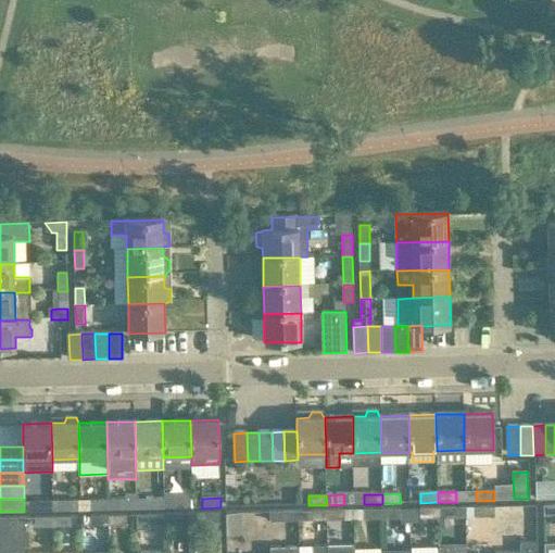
[(164,508),(164,499),(146,500),(146,510),(164,508)]
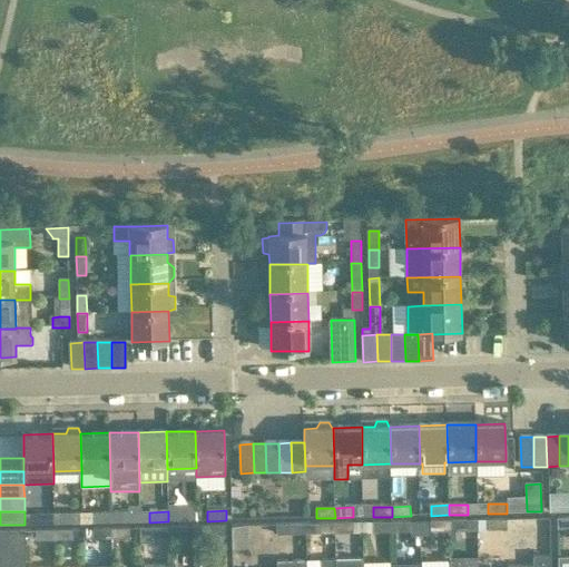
[(186,511),(168,511),(168,521),(187,521),(186,511)]
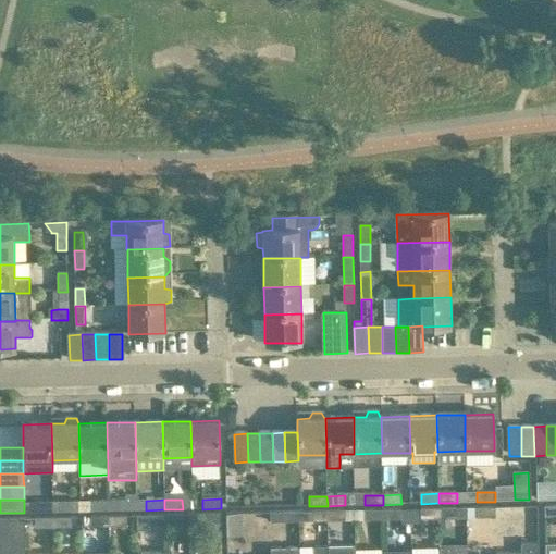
[(109,511),(109,501),(81,502),(81,512),(109,511)]
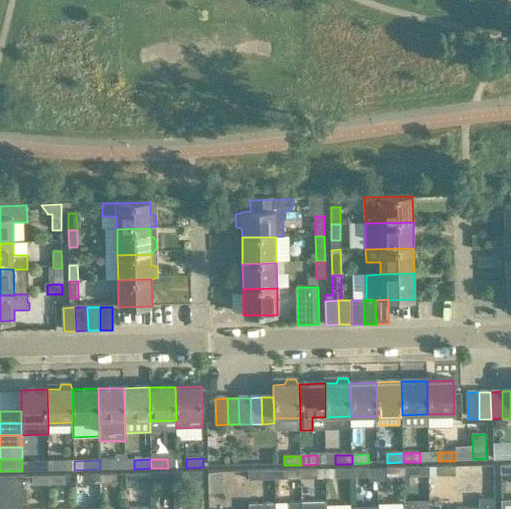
[(116,460),(100,460),(100,469),(116,469),(116,460)]
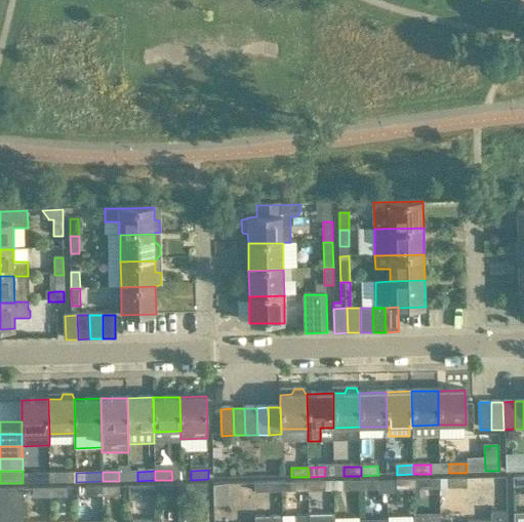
[(76,482),(76,473),(66,473),(49,474),(49,483),(76,482)]
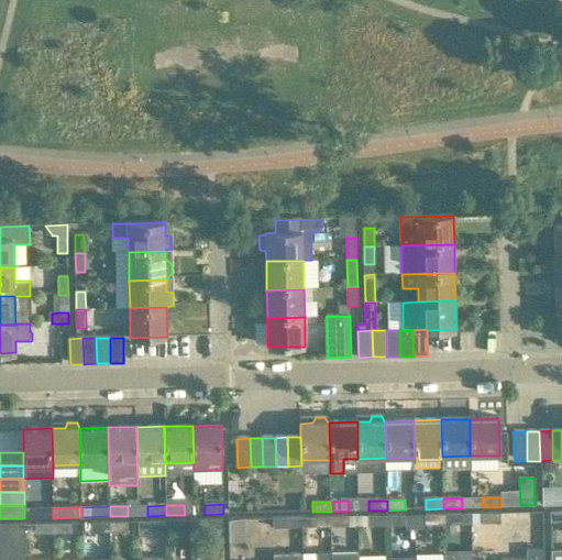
[(53,518),(53,508),(35,508),(35,518),(53,518)]
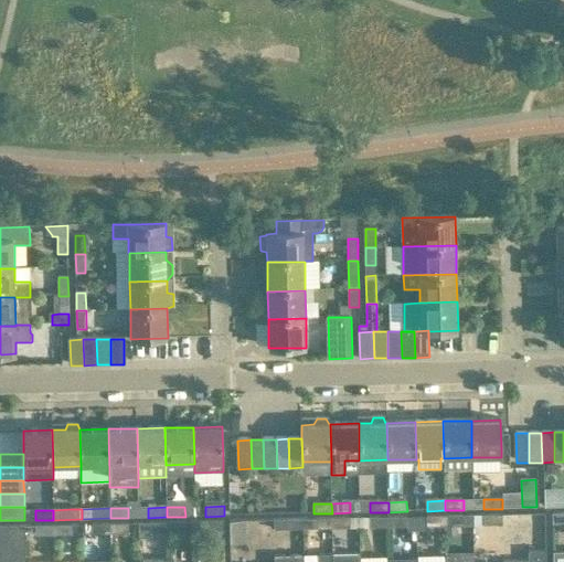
[(563,513),(552,515),(553,525),(563,523),(563,513)]
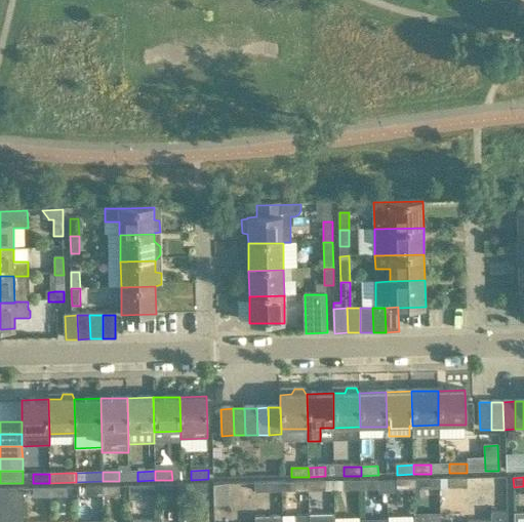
[(467,488),(467,479),(449,479),(449,488),(467,488)]
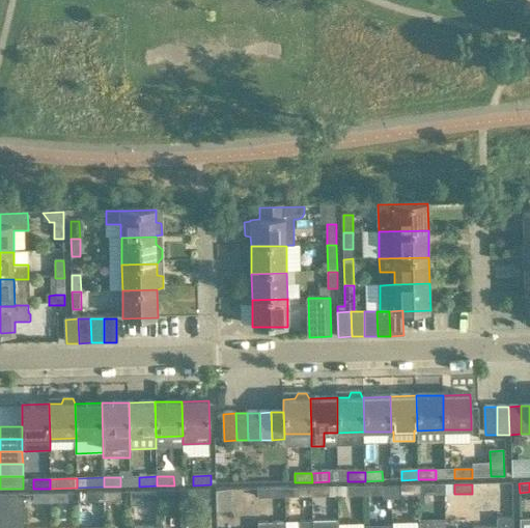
[(445,485),(418,487),(418,495),(445,494),(445,485)]
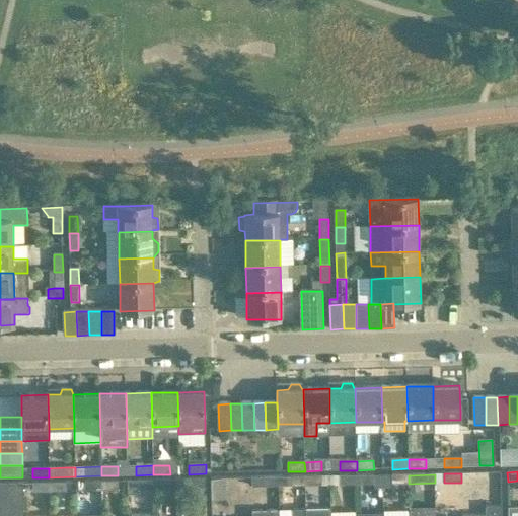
[(374,485),(374,475),(357,476),(357,485),(374,485)]
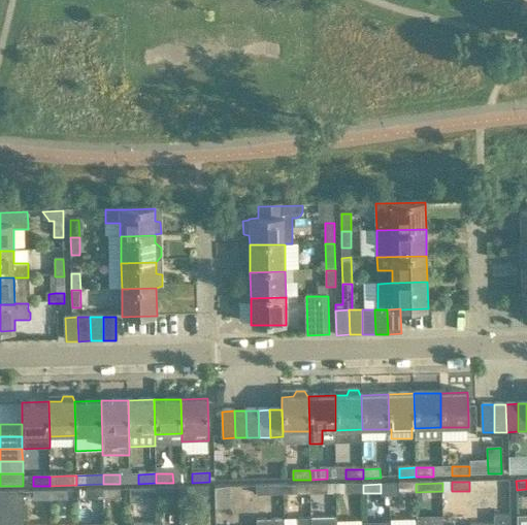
[(416,492),(416,484),(399,484),(399,492),(416,492)]
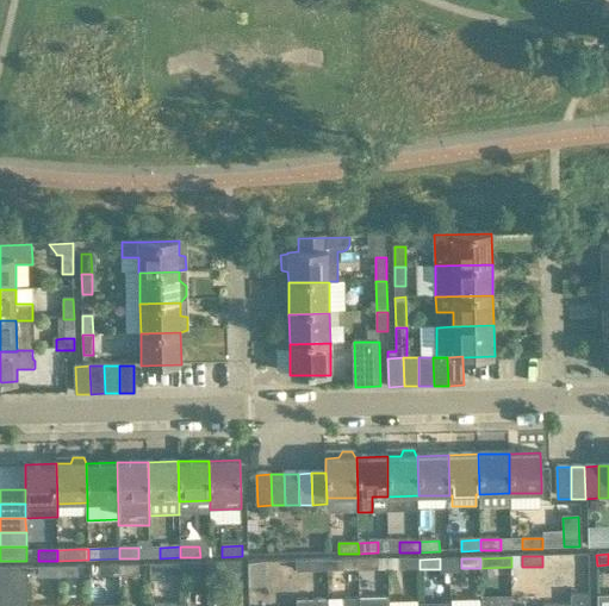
[(420,569),(420,560),(401,560),(401,569),(420,569)]
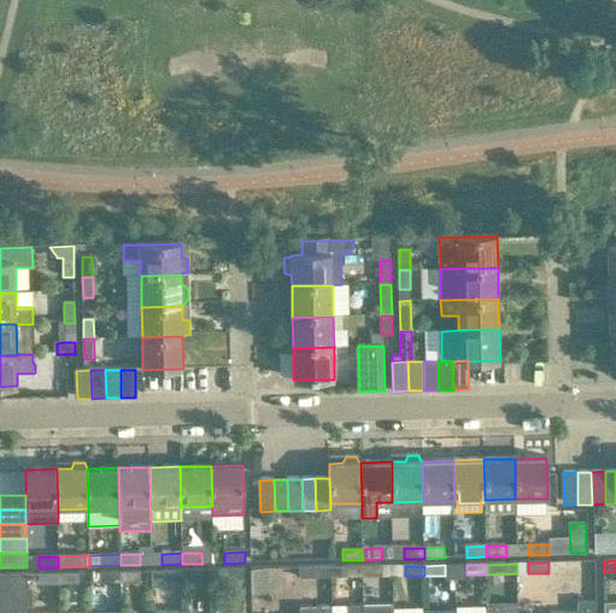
[(329,567),(321,569),(300,569),(300,579),(329,578),(329,567)]
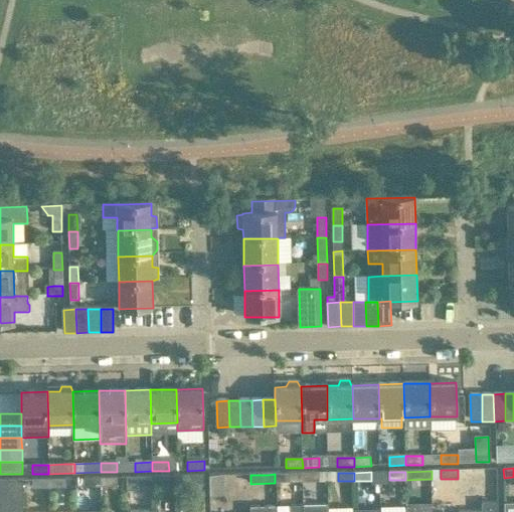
[(303,482),(303,474),(286,474),(286,483),(303,482)]
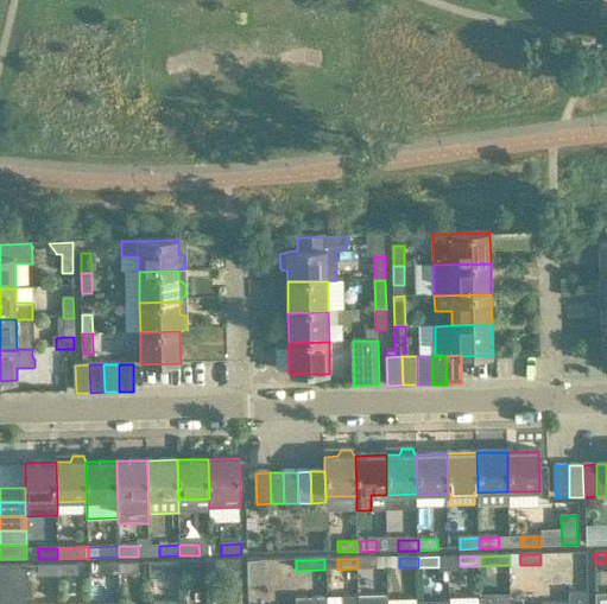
[(378,568),(378,559),(358,559),(358,568),(378,568)]
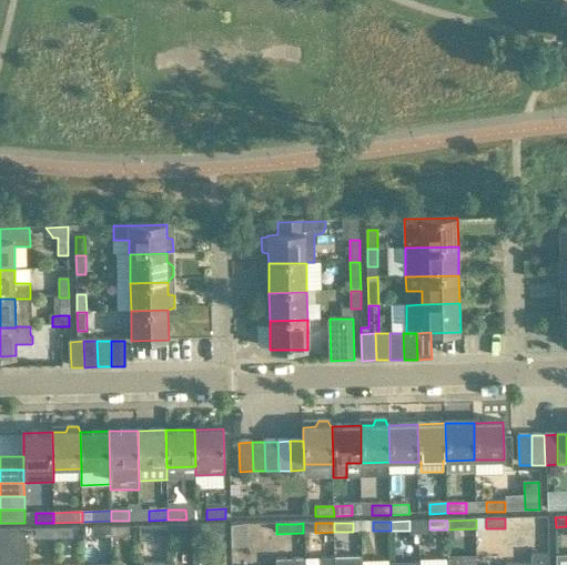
[(225,525),(206,525),(206,535),(225,535),(225,525)]
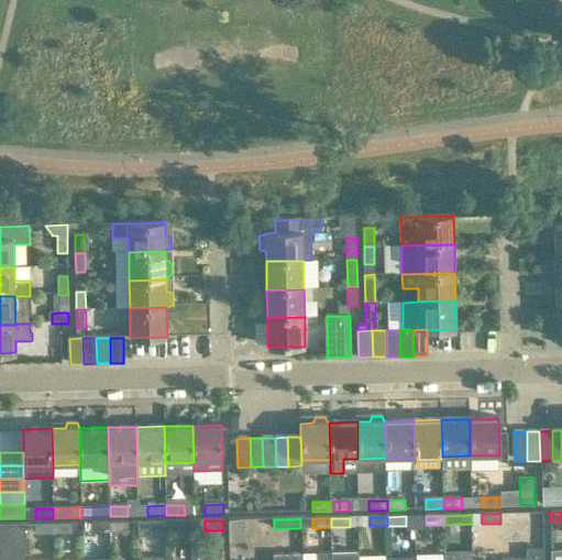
[(167,531),(167,522),(149,523),(149,531),(167,531)]
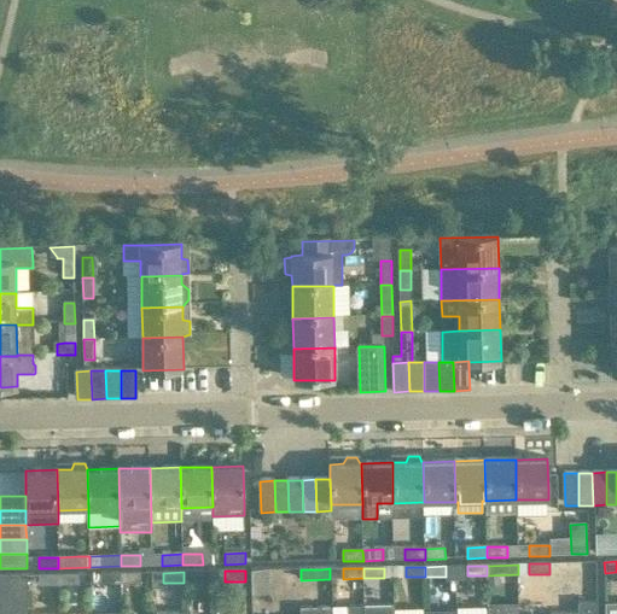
[(203,572),(184,572),(184,583),(204,583),(203,572)]
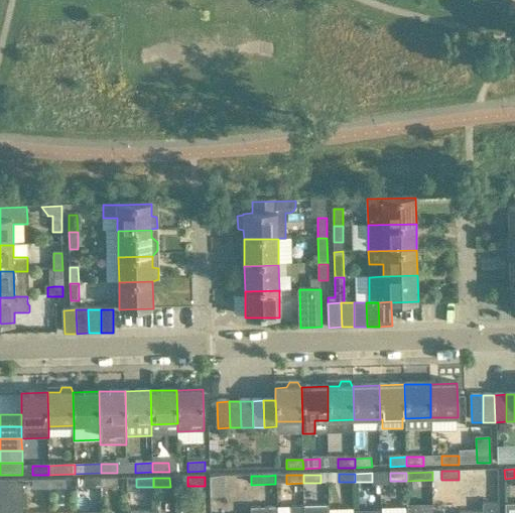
[(102,488),(101,479),(85,480),(85,489),(102,488)]
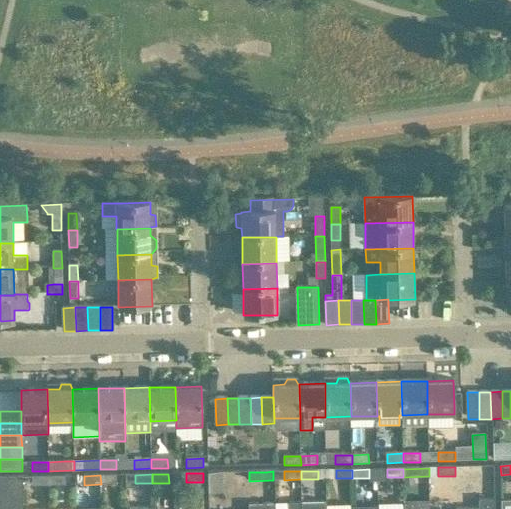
[(117,475),(100,475),(101,484),(117,484),(117,475)]
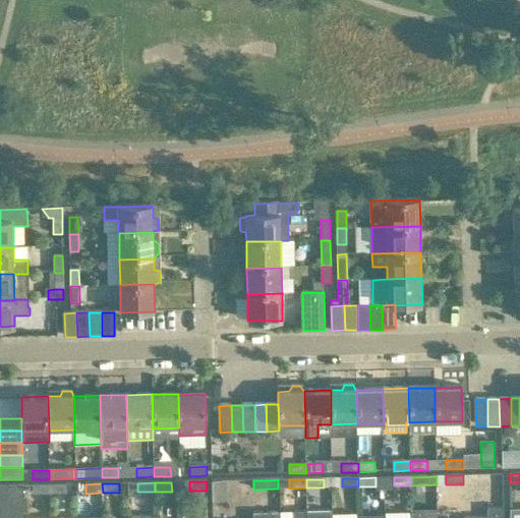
[(67,494),(67,484),(50,485),(50,495),(67,494)]
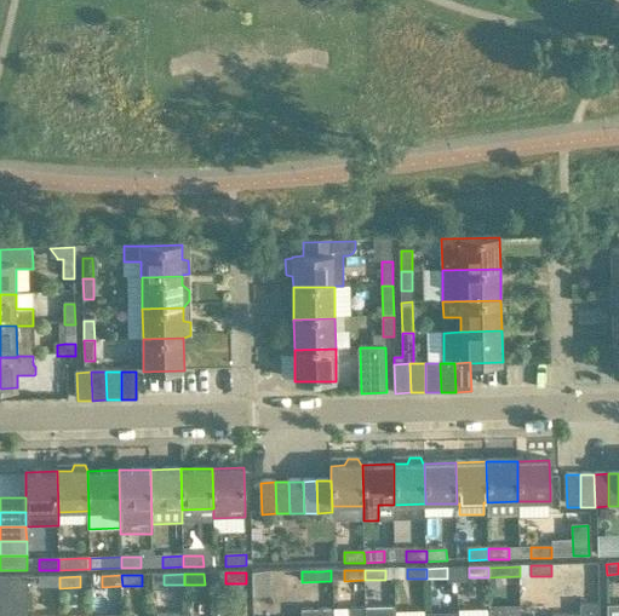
[(59,588),(59,577),(39,577),(40,588),(59,588)]
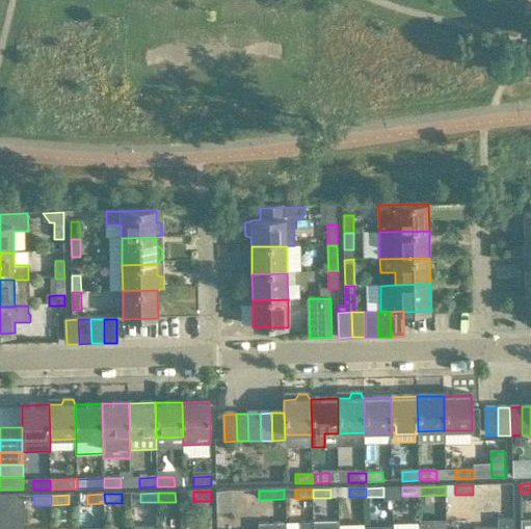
[(0,508),(24,508),(24,497),(0,497),(0,508)]
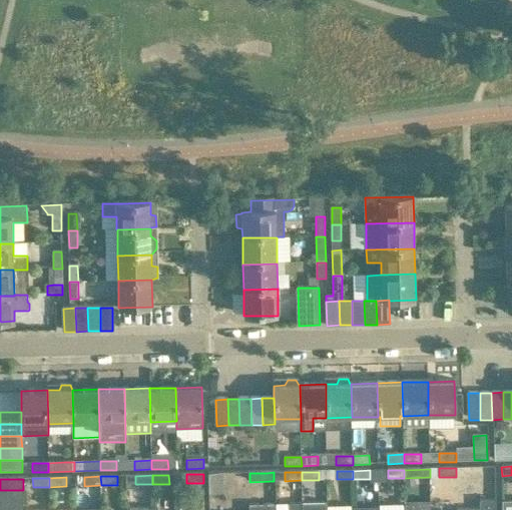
[(0,502),(23,502),(23,490),(0,490),(0,502)]
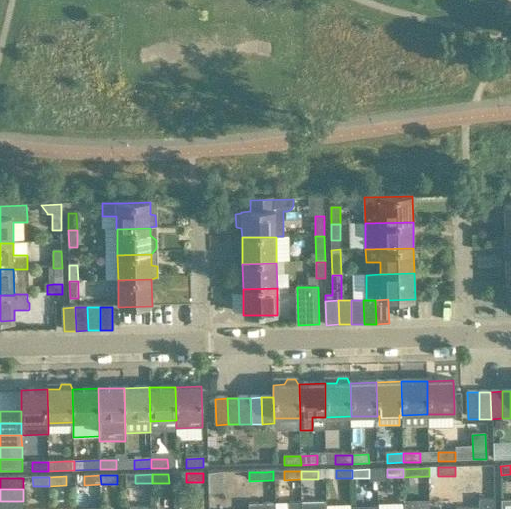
[(494,508),(494,499),(478,500),(479,508),(494,508)]
